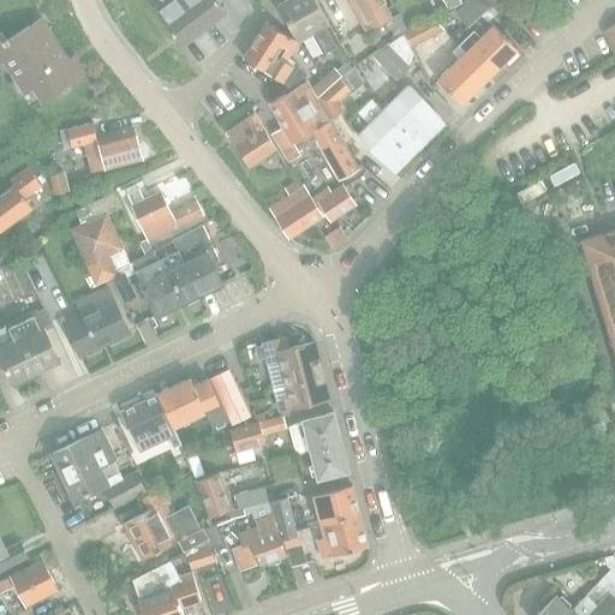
[(163,0),(153,9),(162,21),(181,46),(203,29),(180,0),(163,0)]
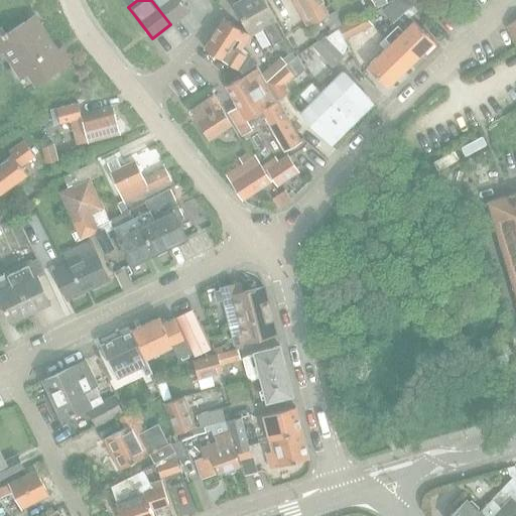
[(188,10),(179,0),(151,0),(170,24),(188,10)]
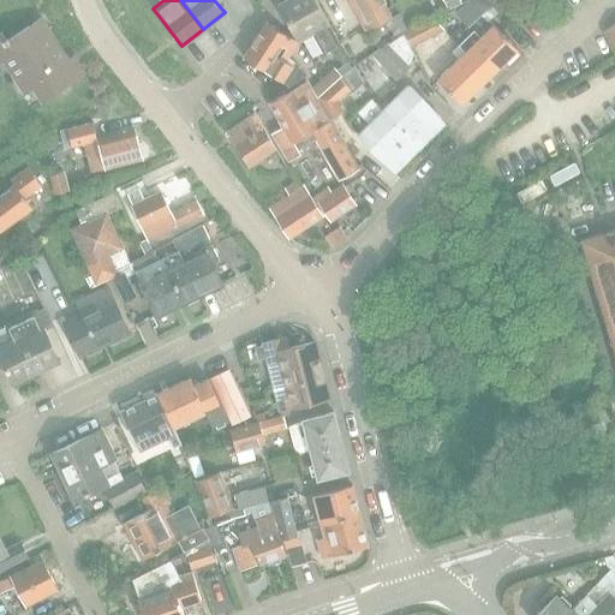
[(315,0),(290,0),(280,5),(298,37),(315,28),(326,48),(329,46),(336,58),(345,54),(338,42),(315,0)]
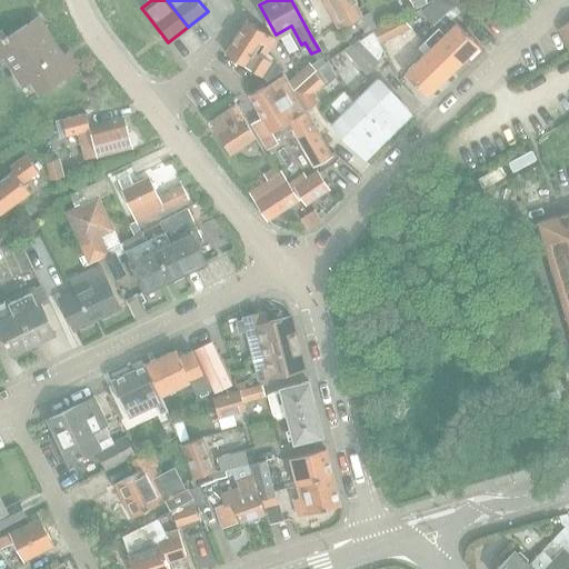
[(337,28),(361,15),(352,0),(335,0),(339,8),(329,12),(337,28)]
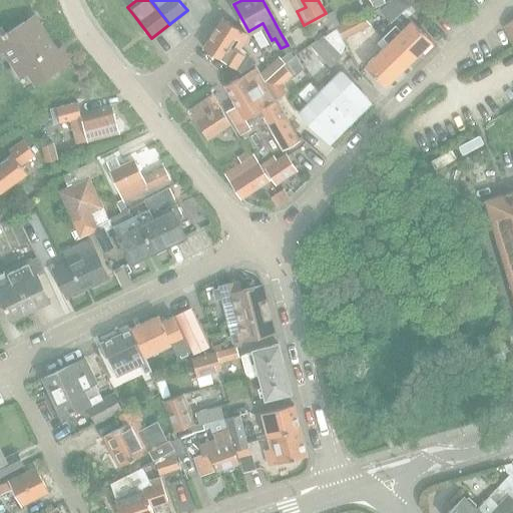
[(389,0),(407,18),(415,9),(406,0),(389,0)]
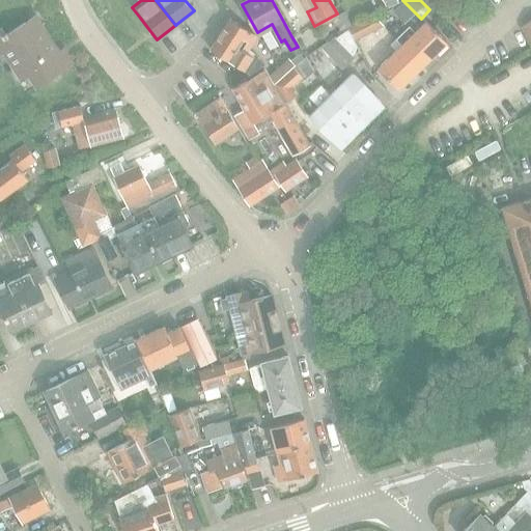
[(347,27),(354,39),(383,25),(373,14),(347,27)]
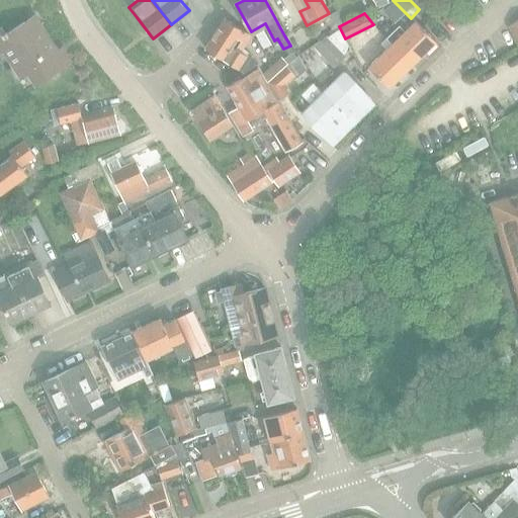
[(34,47),(48,37),(32,15),(5,33),(0,27),(0,26),(0,50),(9,44),(15,53),(31,41),(34,47)]
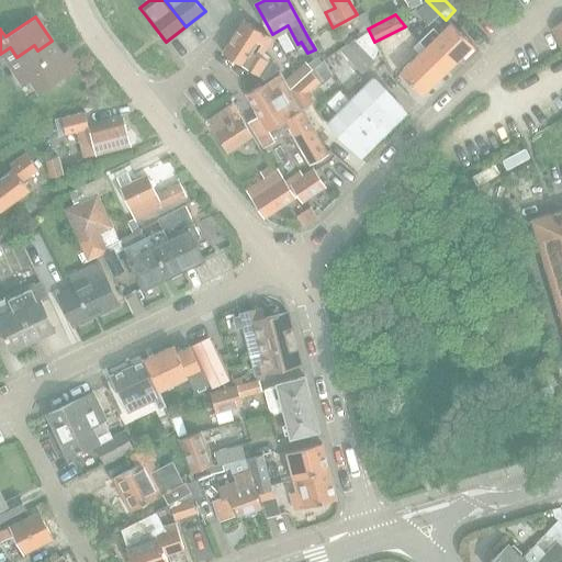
[(561,19),(552,26),(561,46),(561,19)]
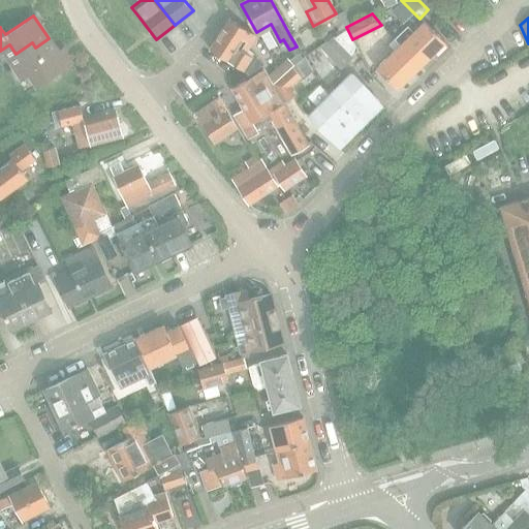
[(245,52),(255,36),(228,19),(209,49),(243,70),(252,57),(245,52)]
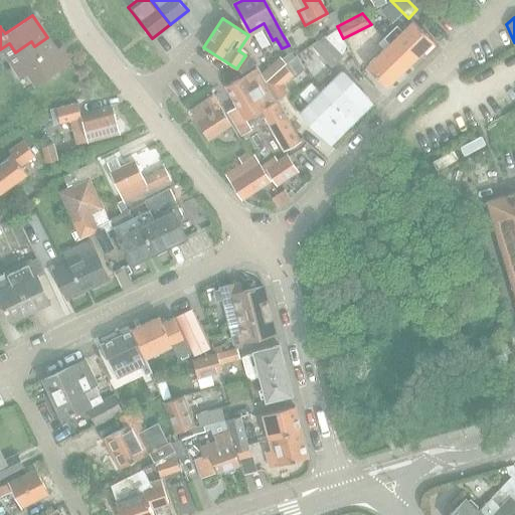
[(396,25),(384,37),(389,42),(410,62),(434,39),(413,19),(401,30),(396,25)]
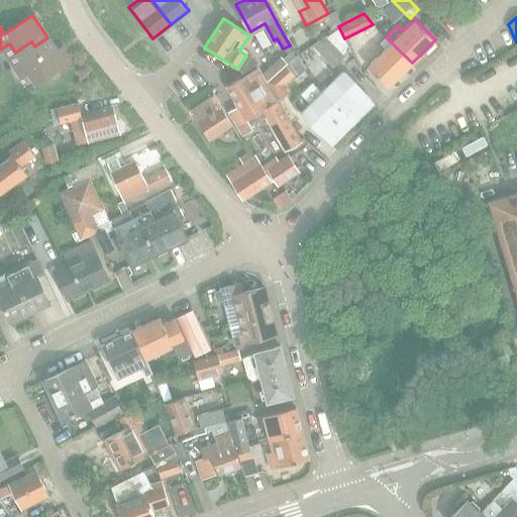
[(326,34),(311,44),(332,66),(345,54),(344,53),(348,48),(337,27),(327,34),(326,34)]
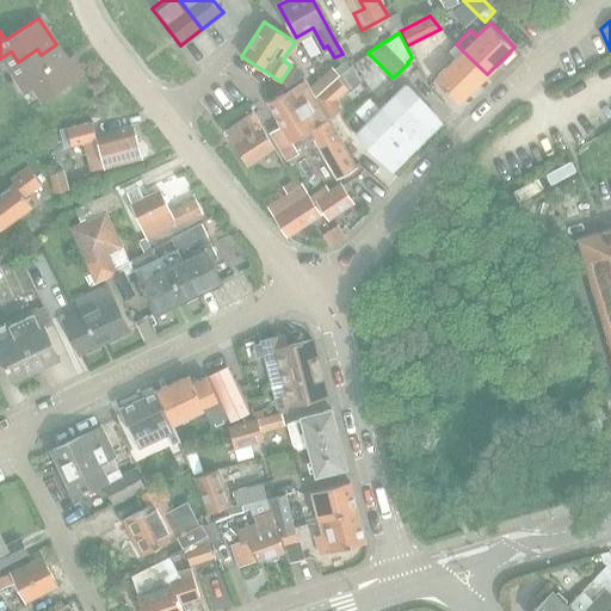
[(37,49),(18,62),(22,68),(17,72),(26,86),(31,82),(42,98),(81,71),(75,62),(71,66),(56,44),(41,55),(37,49)]
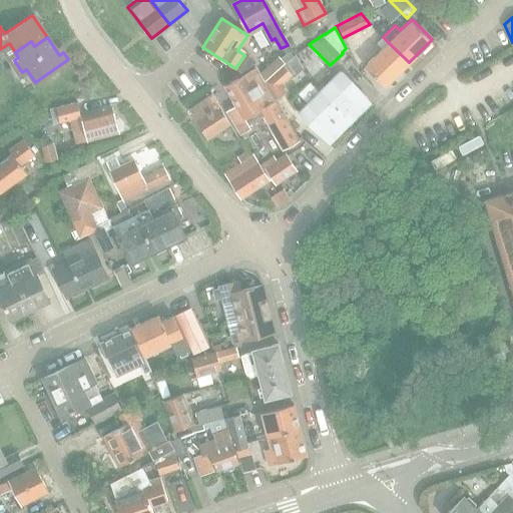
[(409,62),(388,42),(365,65),(385,85),(409,62)]
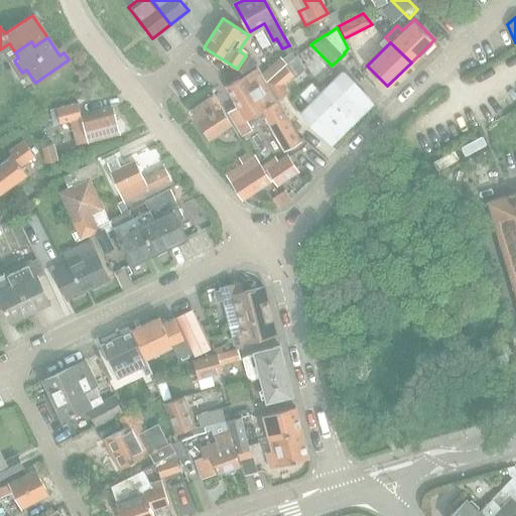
[(252,71),(227,86),(237,104),(227,111),(235,125),(242,121),(247,129),(250,127),(250,125),(265,116),(269,114),(279,133),(276,135),(283,148),(299,139),(277,101),(265,81),(286,61),(279,55),(260,73),(257,68),(252,71)]
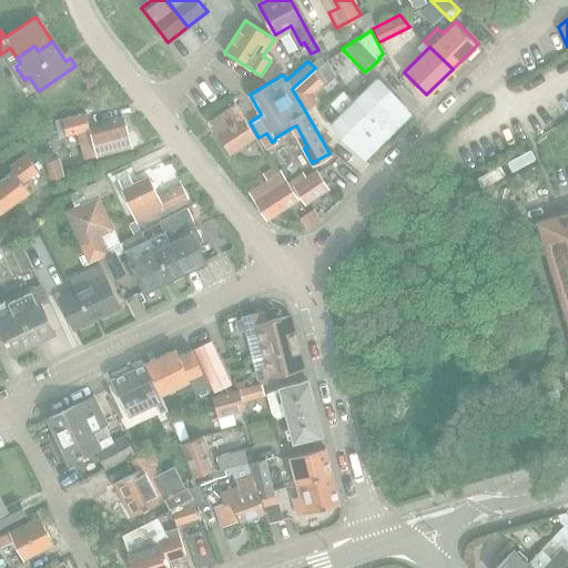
[(314,71),(294,90),(305,110),(317,102),(312,93),(323,83),(324,84),(334,75),(326,61),(314,71)]
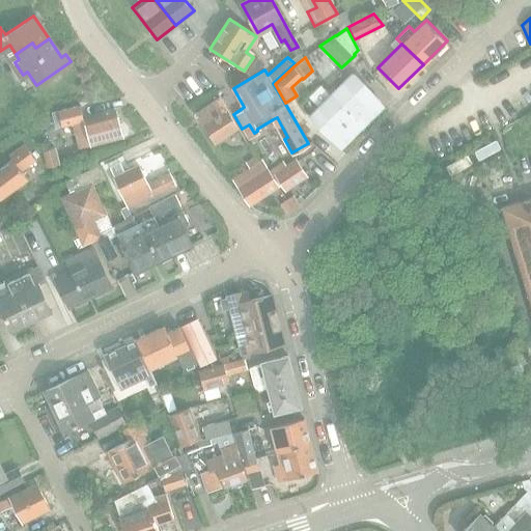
[(332,94),(358,121),(380,100),(354,73),(332,94)]
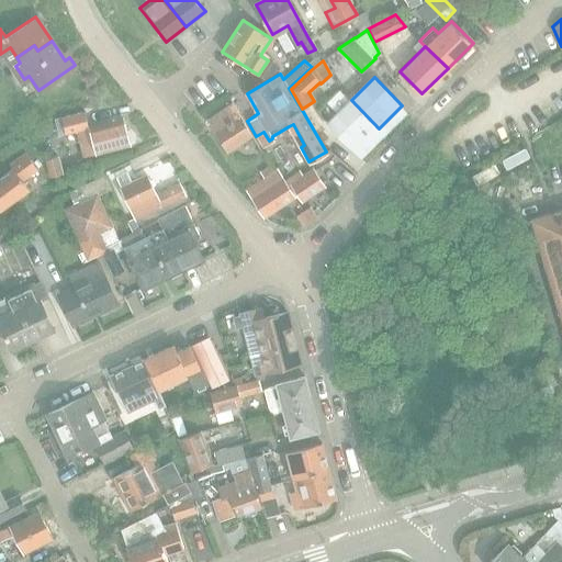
[(328,123),(356,150),(379,128),(351,100),(339,88),(326,101),(338,113),(328,123)]
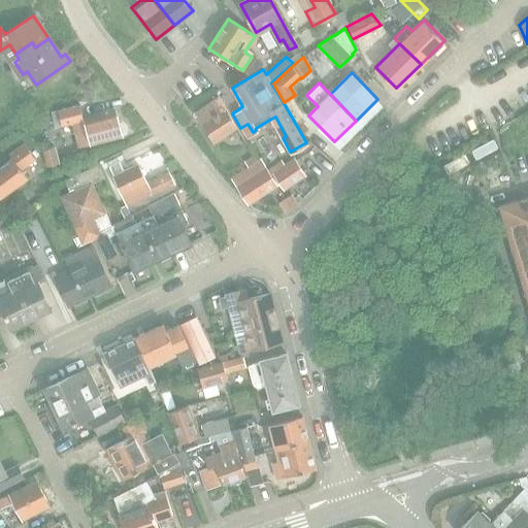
[(213,142),(237,128),(218,98),(195,112),(213,142)]
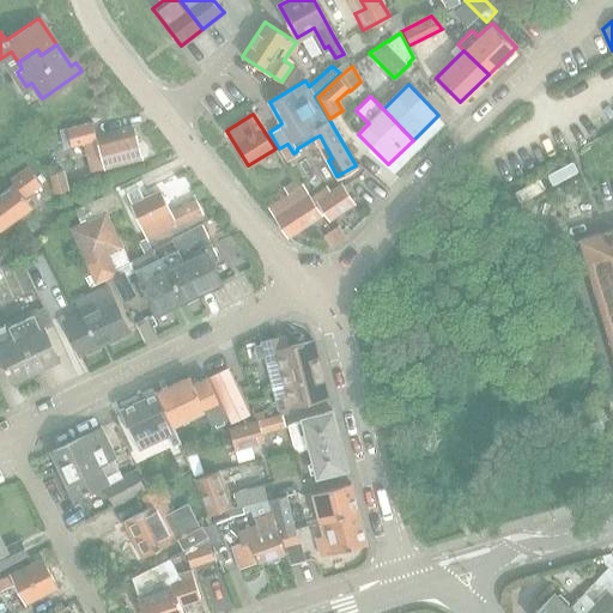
[(96,137),(91,121),(59,129),(64,146),(82,141),(89,170),(140,156),(133,127),(96,137)]
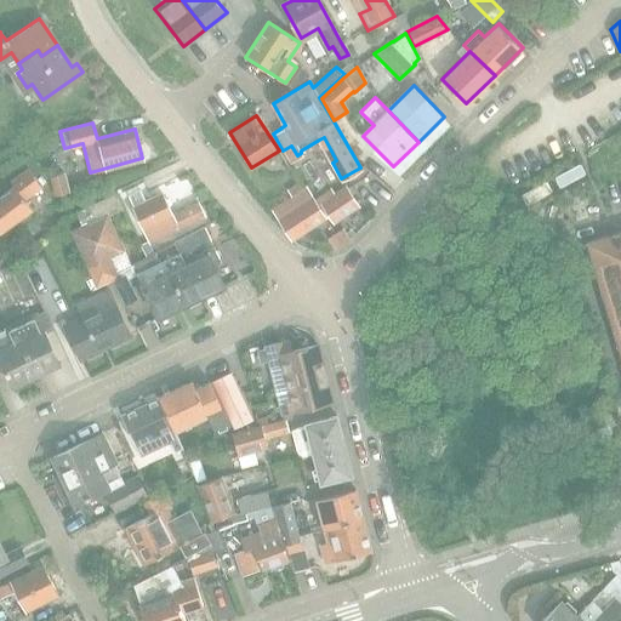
[(23,198),(40,186),(27,167),(9,180),(12,184),(0,193),(0,229),(30,208),(23,198)]
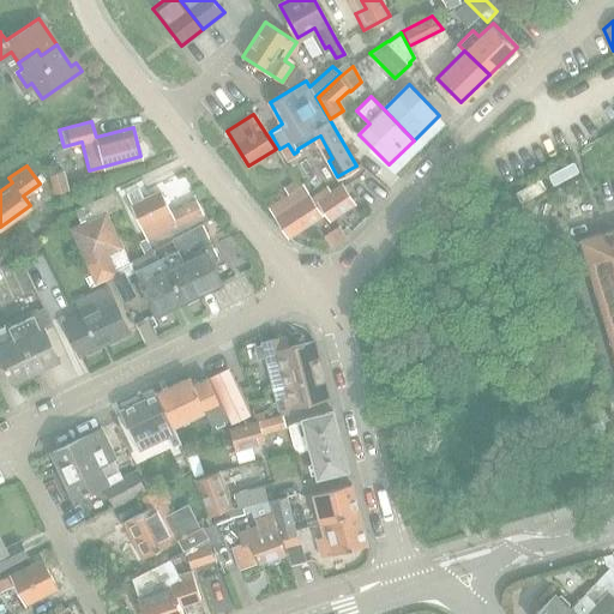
[(54,192),(67,188),(62,169),(49,173),(54,192)]
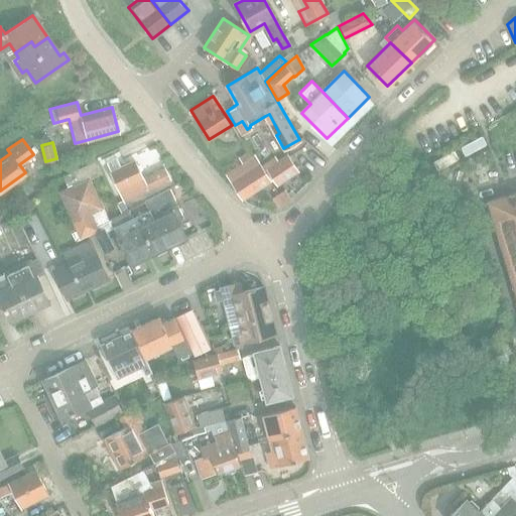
[(287,154),(277,161),(274,158),(261,167),(253,155),(251,156),(247,150),(238,156),(242,162),(225,172),(242,197),(269,178),(268,176),(271,174),(276,182),(297,169),(287,154)]
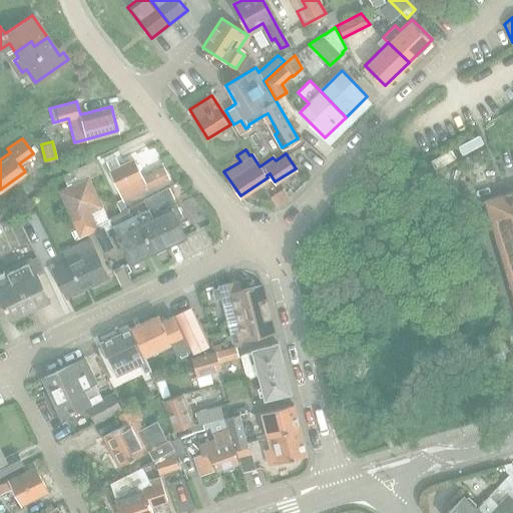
[(60,191),(72,217),(73,216),(80,232),(93,226),(87,211),(99,205),(86,179),(101,172),(95,158),(68,171),(71,178),(65,181),(68,187),(60,191)]
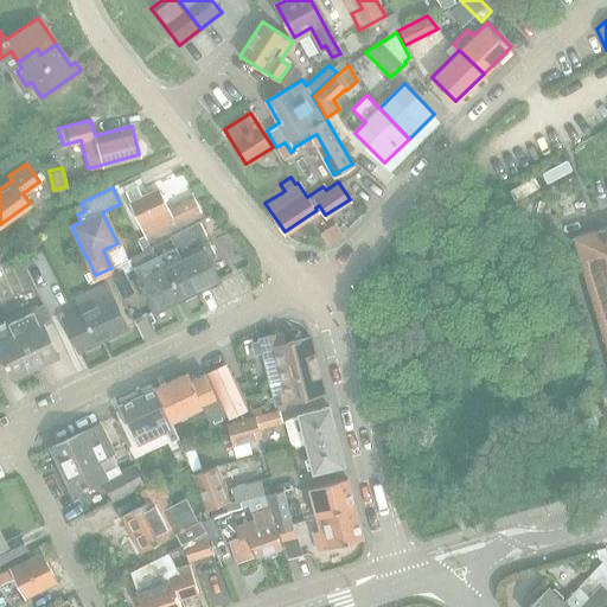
[(198,210),(191,196),(166,209),(155,187),(128,202),(146,236),(198,210)]
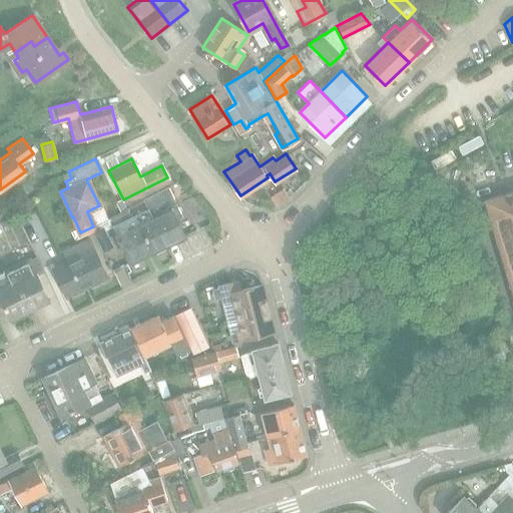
[(113,225),(131,262),(184,233),(176,217),(182,214),(167,185),(143,199),(147,207),(132,215),(128,208),(111,218),(114,224),(113,225)]
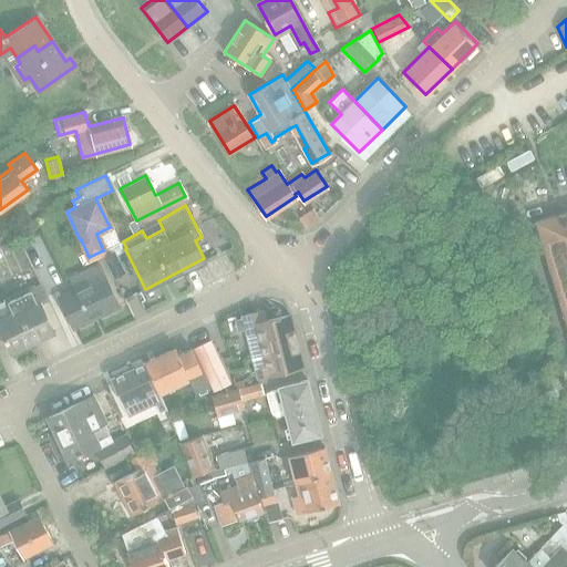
[(318,217),(311,207),(298,216),(305,226),(318,217)]
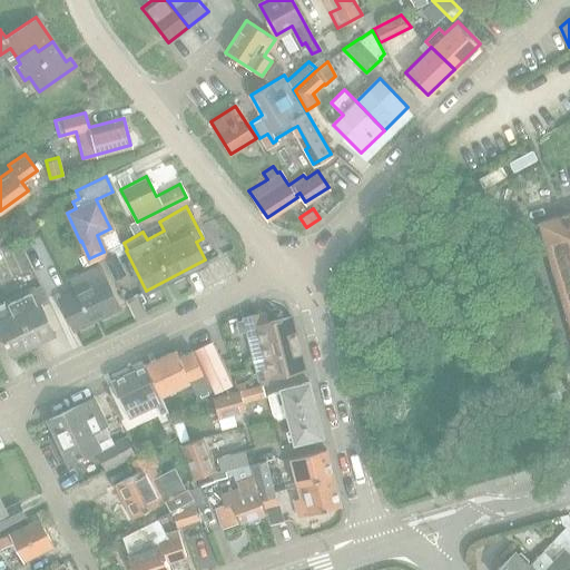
[(569,212),(539,222),(569,323),(569,212)]
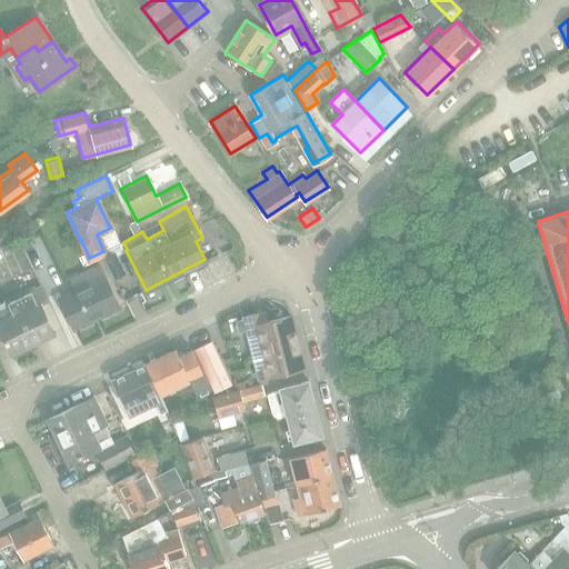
[(0,246),(0,248),(12,273),(31,265),(18,237),(0,246)]
